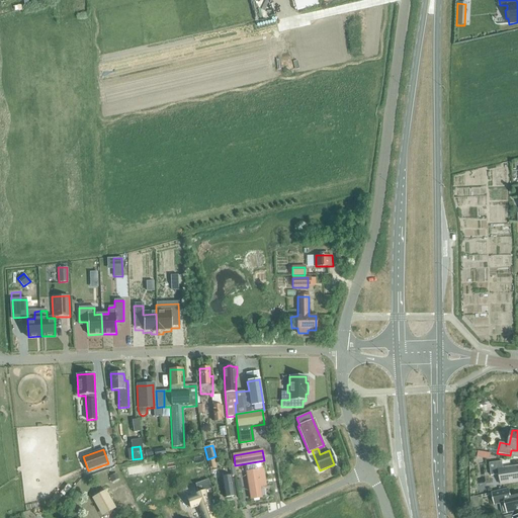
[(217,468),(214,459),(208,461),(210,469),(217,468)]
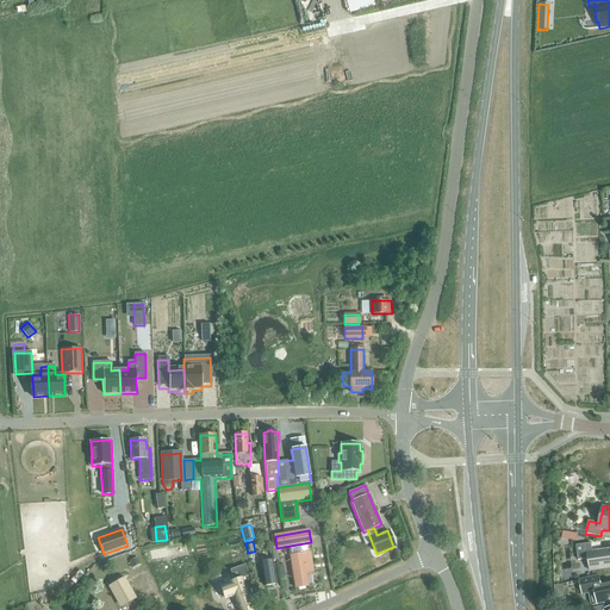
[(576,546),(578,561),(589,559),(590,571),(609,568),(609,549),(592,552),(591,543),(576,546)]
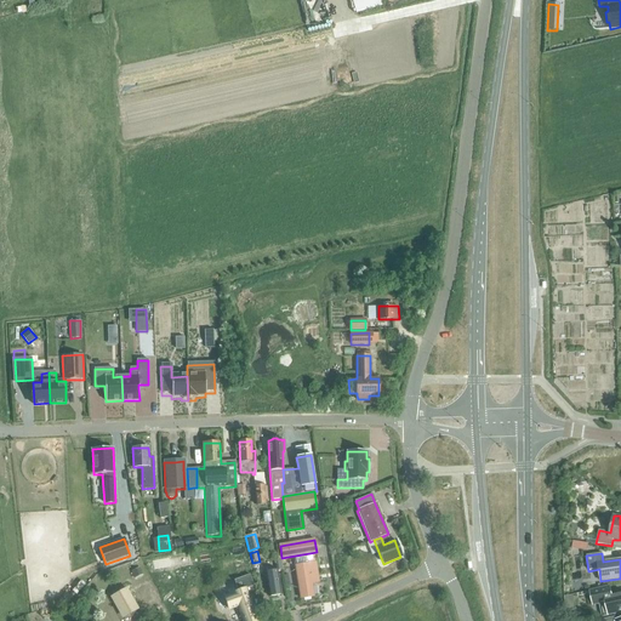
[(309,554),(295,557),(302,598),(313,597),(312,584),(318,582),(314,563),(311,563),(309,554)]
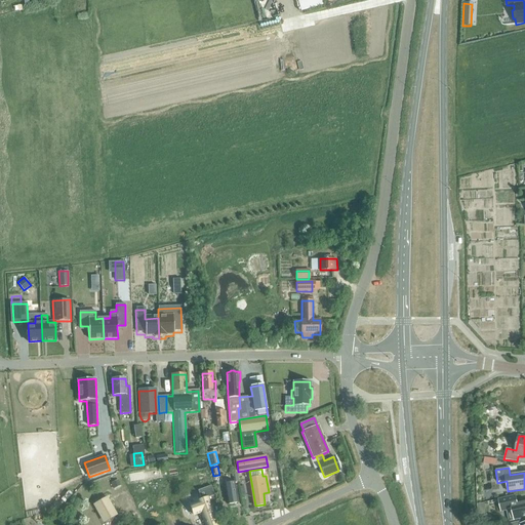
[(224,484),(228,505),(237,502),(234,483),(224,484)]
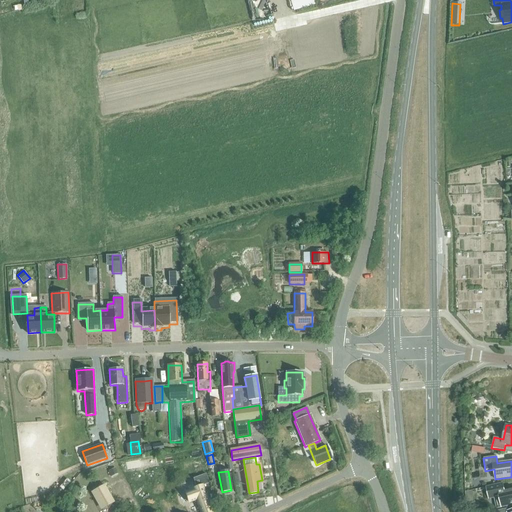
[(191,491),(184,493),(187,502),(192,500),(196,503),(199,511),(211,511),(205,491),(203,485),(209,483),(206,474),(193,479),(196,488),(190,490),(191,491)]
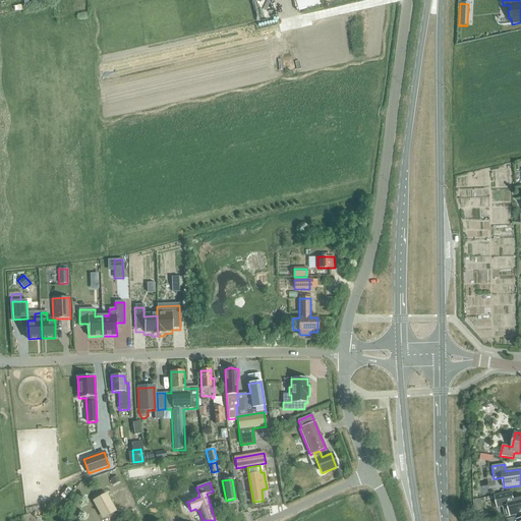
[(511,493),(496,496),(498,508),(503,507),(506,518),(511,516),(515,515),(516,518),(508,520),(513,520),(517,520),(520,519),(520,517),(520,514),(520,497),(513,500),(511,493)]
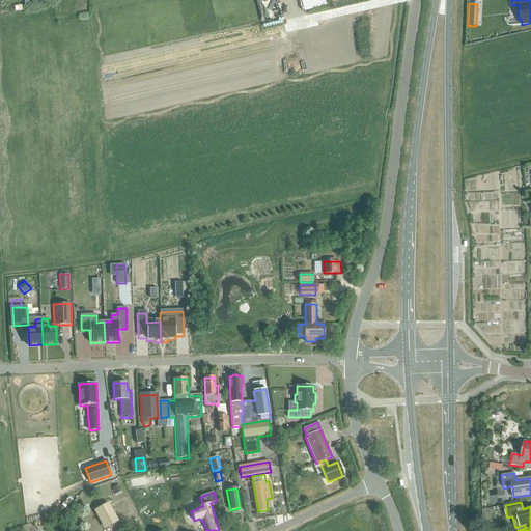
[(108,504),(95,511),(106,530),(118,523),(108,504)]
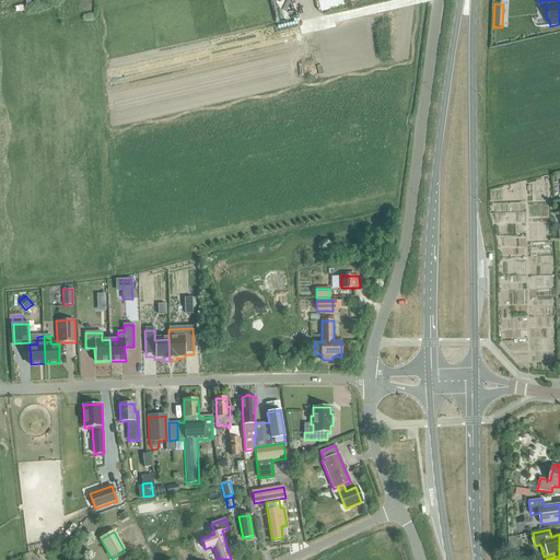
All buildings are outlined.
